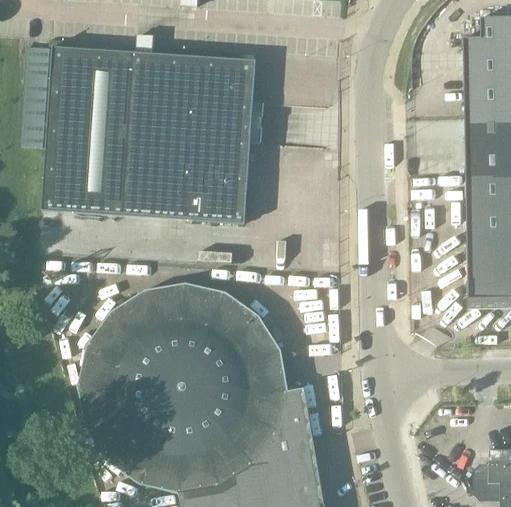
[(462,36),(468,282),(467,282),(467,306),(510,304),(510,16),(479,18),(480,36),(462,36)]
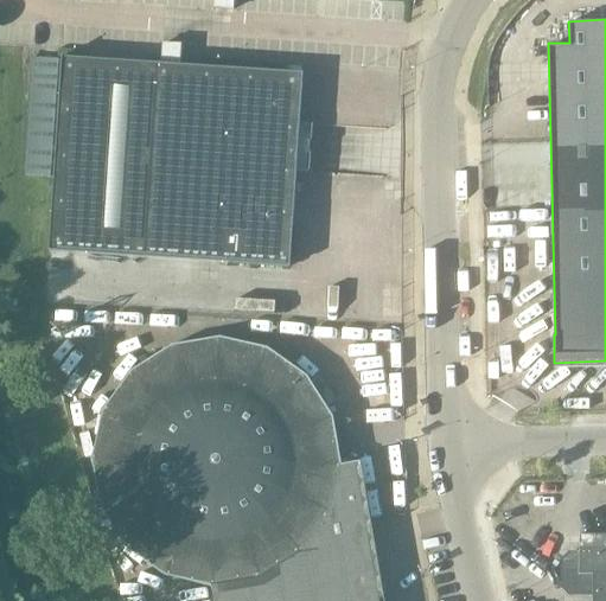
[(56,172),(51,245),(289,262),(293,217),(304,70),(180,62),(180,55),(180,43),(163,42),(161,55),(161,61),(64,53),(64,55),(56,172)]
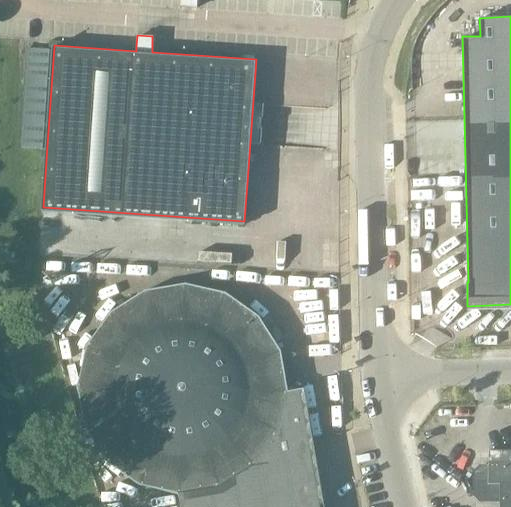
[(255,310),(222,289),(183,281),(142,289),(109,311),(86,345),(77,385),(85,425),(107,459),(141,482),(176,490),(179,506),(318,506),(306,435),(309,434),(299,379),(298,379),(297,378),(296,376),(295,375),(294,372),(293,370),(292,367),(292,364),(291,360),(291,358),(291,355),(292,354),(292,352),(293,351),(294,351),(294,349),(280,351),(279,345),(278,344),(286,338),(272,316),(263,322),(255,310)]
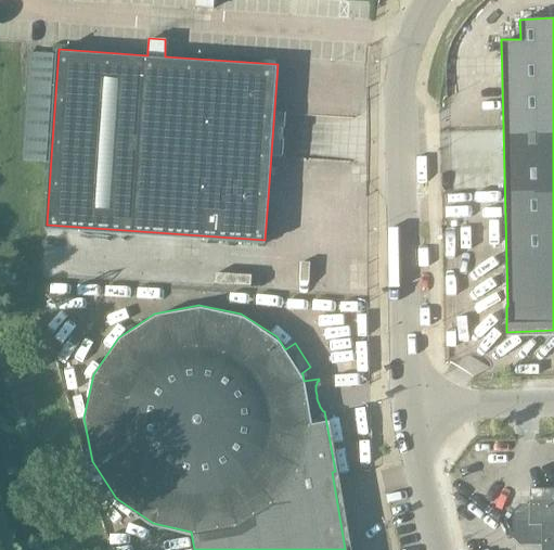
[(518,509),(517,521),(553,521),(553,484),(530,485),(529,500),(527,500),(518,509)]
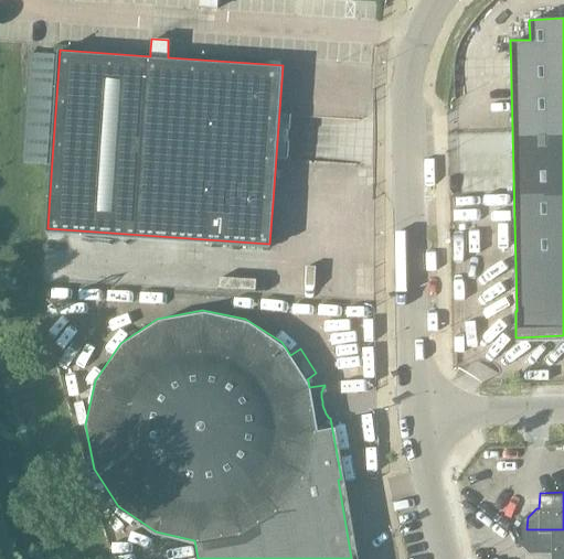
[(552,550),(551,558),(563,558),(563,529),(527,529),(527,541),(535,550),(552,550)]
